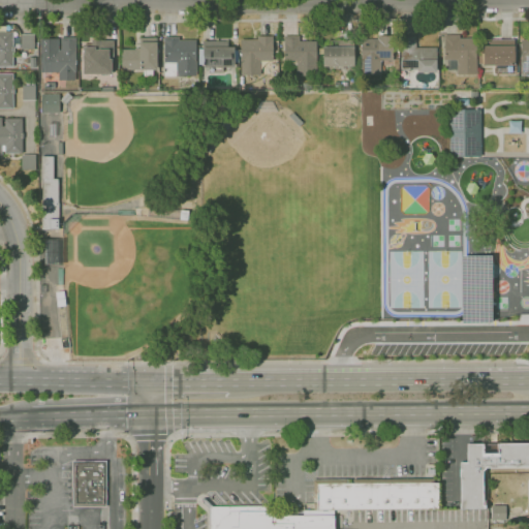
[(0,32),(12,32),(12,47),(14,47),(14,55),(12,55),(12,66),(0,66),(0,32)]
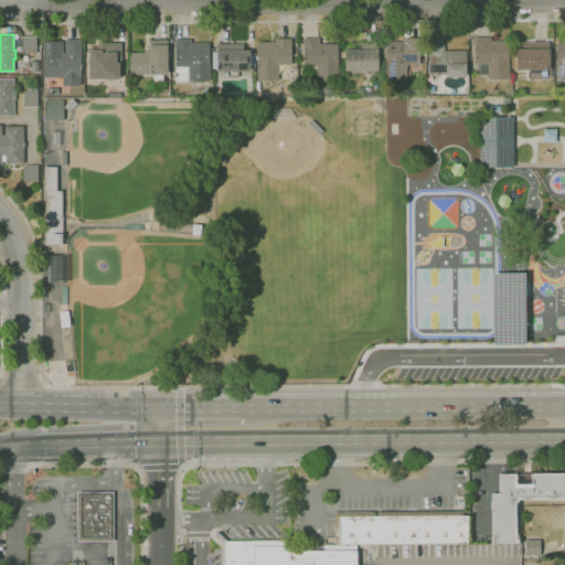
[(23,53),(22,36),(38,36),(39,52),(23,53)]
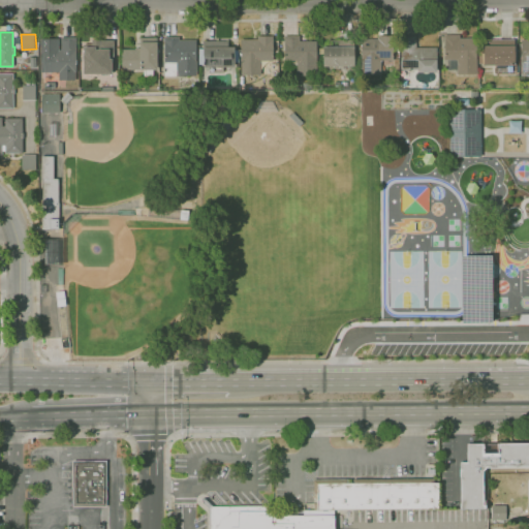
[(436,73),(416,72),(416,70),(401,70),(401,35),(416,35),(416,48),(436,48),(436,73)]
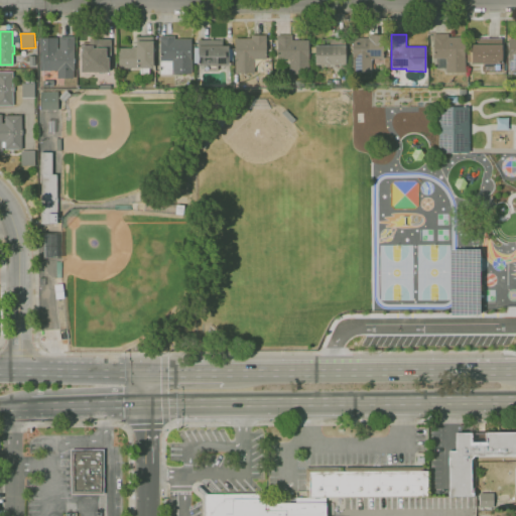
[(466,73),(445,73),(445,69),(436,69),(436,58),(433,58),(433,34),(448,34),(448,37),(465,37),(466,73)]
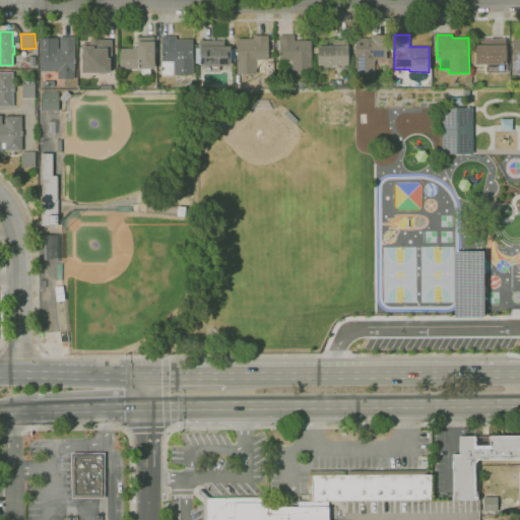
[(256,74),(237,74),(237,39),(253,39),(253,36),(268,36),(268,60),(256,60),(256,74)]
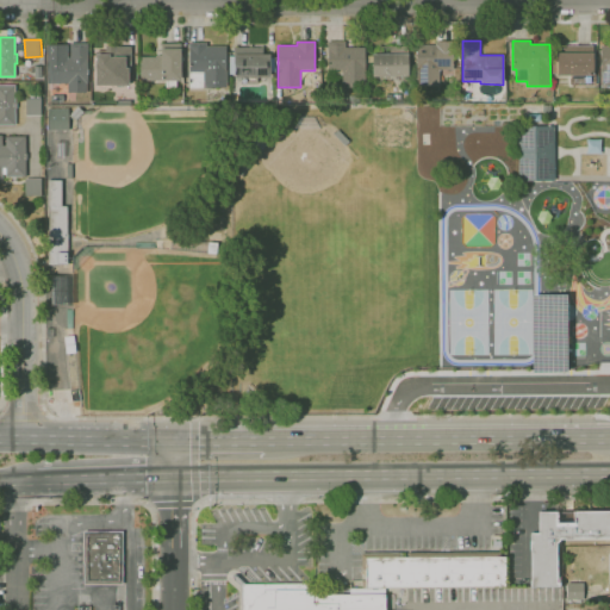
[(365,88),(342,88),(342,70),(328,70),(328,42),(346,42),(346,48),(365,48),(365,88)]
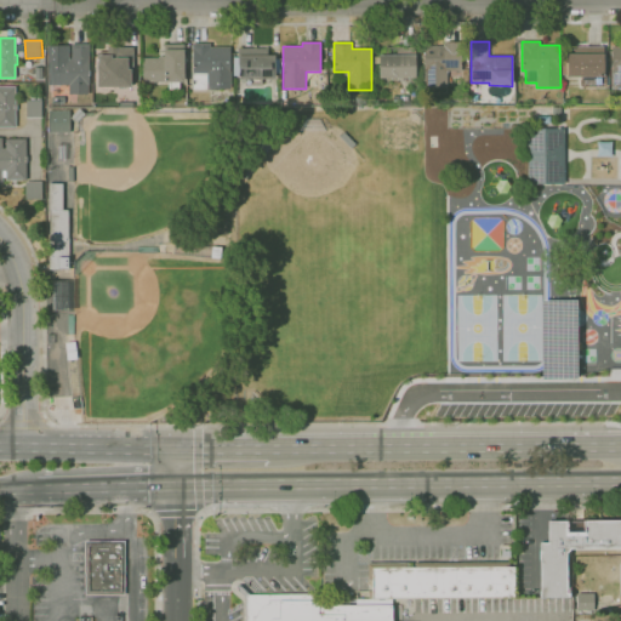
[(448,87),(423,87),(423,46),(443,46),(443,43),(460,43),(460,49),(461,49),(461,70),(448,72),(448,87)]
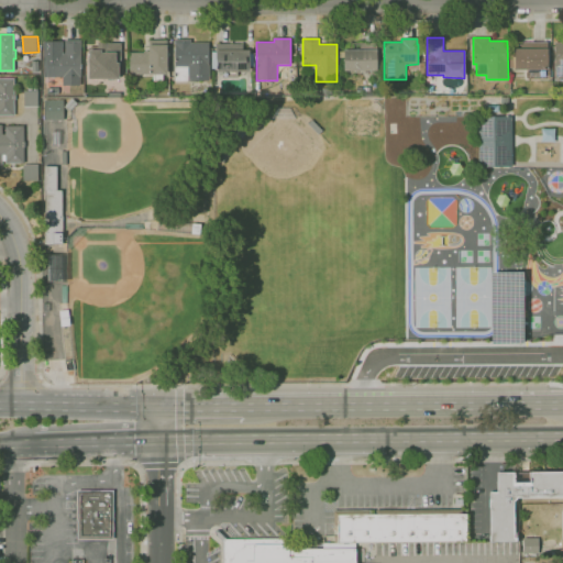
[(80,85),(62,85),(62,77),(44,77),(43,42),(62,42),(62,53),(65,53),(65,41),(80,40),(80,77),(80,85)]
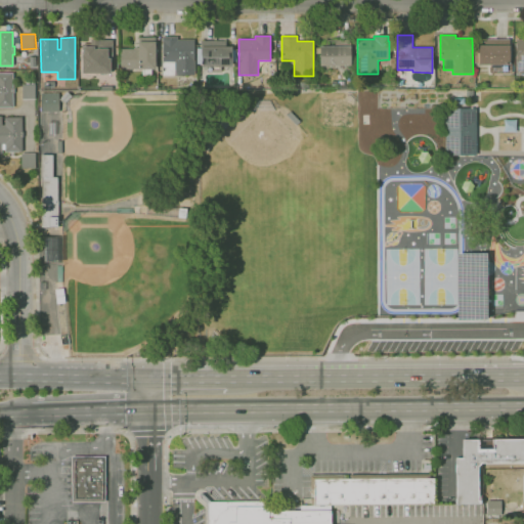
[(150,75),(142,75),(142,70),(120,70),(120,49),(133,49),(133,44),(134,44),(134,41),(138,41),(138,37),(155,37),(155,42),(156,42),(156,70),(150,70),(150,75)]
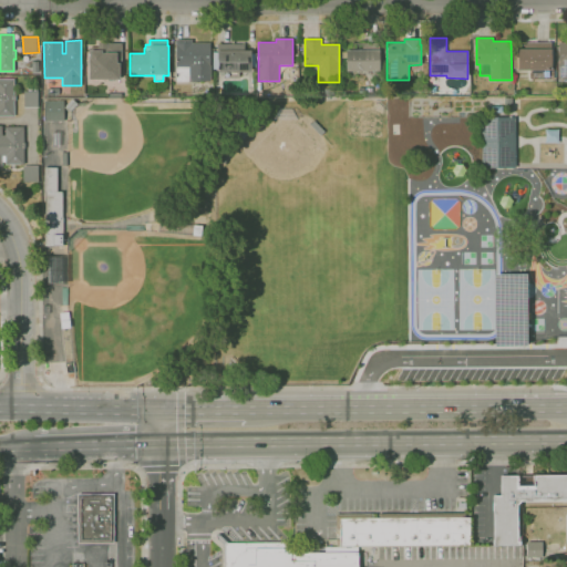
[(176,82),(175,40),(192,40),(192,43),(209,43),(210,81),(176,82)]
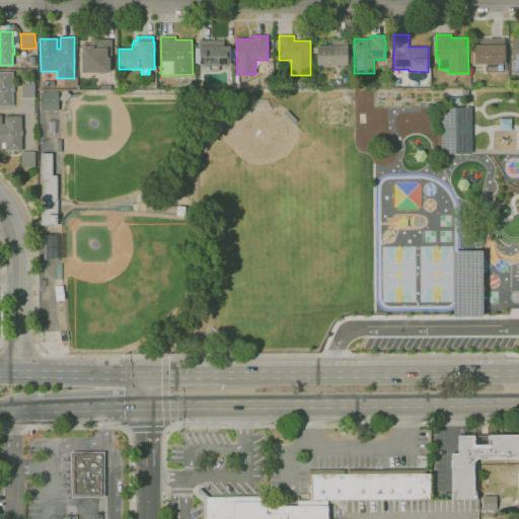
[(511,73),(518,72),(518,38),(509,38),(511,73)]
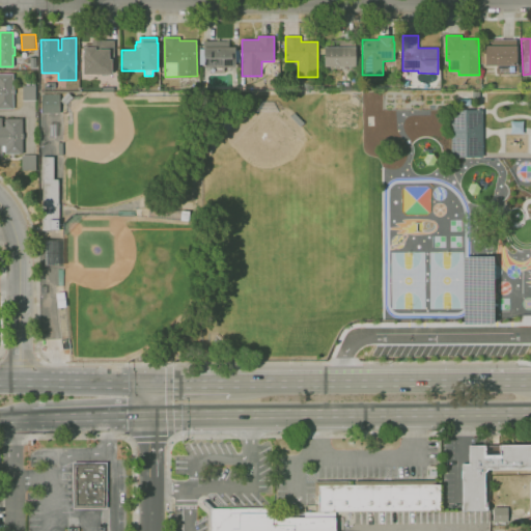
[(518,75),(497,75),(497,65),(485,65),(485,46),(491,46),(491,39),(515,39),(515,64),(518,64),(518,75)]
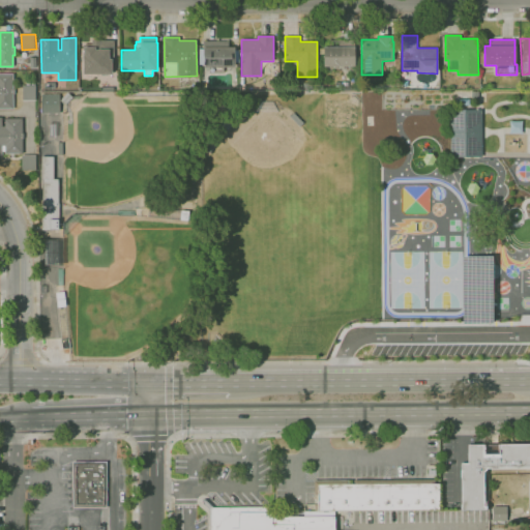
[(81,74),(112,74),(112,40),(82,40),(81,74)]
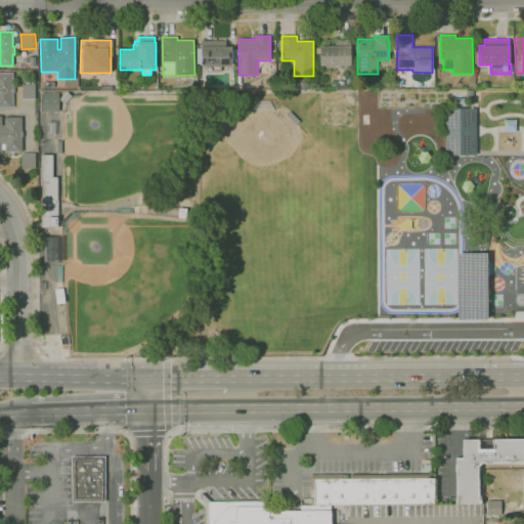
[(322,70),(322,66),(319,66),(319,53),(315,53),(315,47),(319,47),(319,46),(325,46),(325,40),(350,40),(350,46),(350,66),(330,66),(330,69),(322,70)]
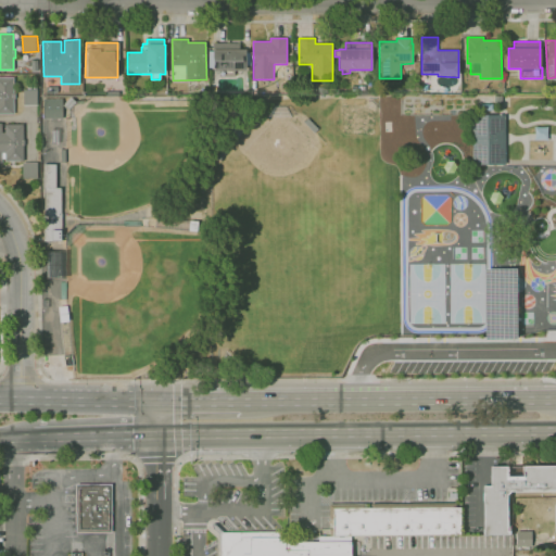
[(234,76),(219,76),(219,71),(213,71),(213,43),(239,43),(239,49),(245,49),(245,71),(234,71),(234,76)]
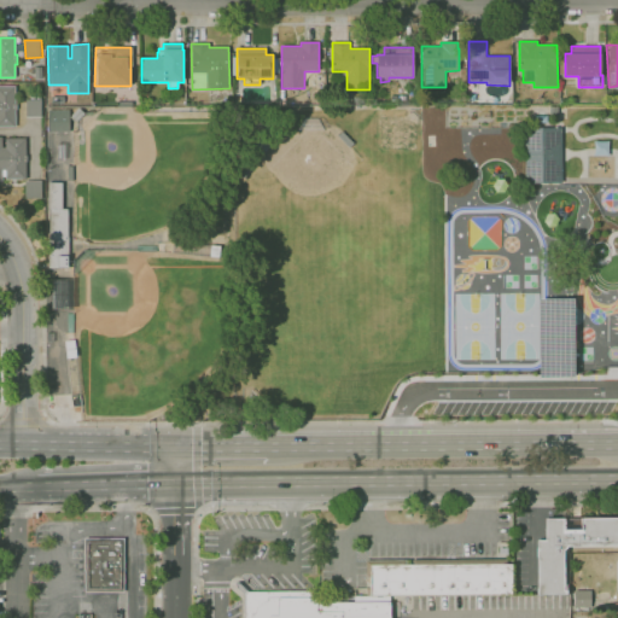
[(0,86),(15,86),(15,104),(17,104),(17,110),(15,110),(15,127),(0,127),(0,86)]
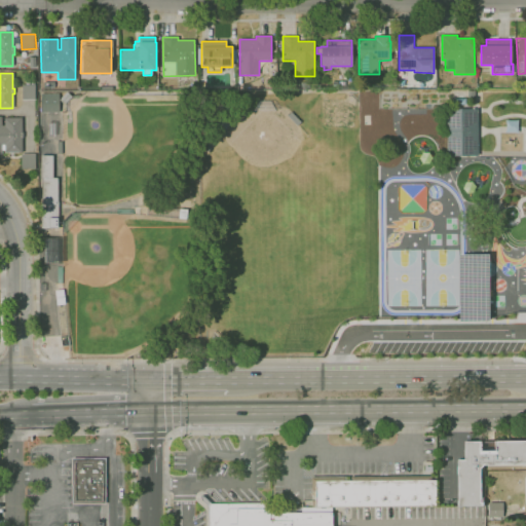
[(35,100),(22,100),(22,85),(35,85),(35,100)]
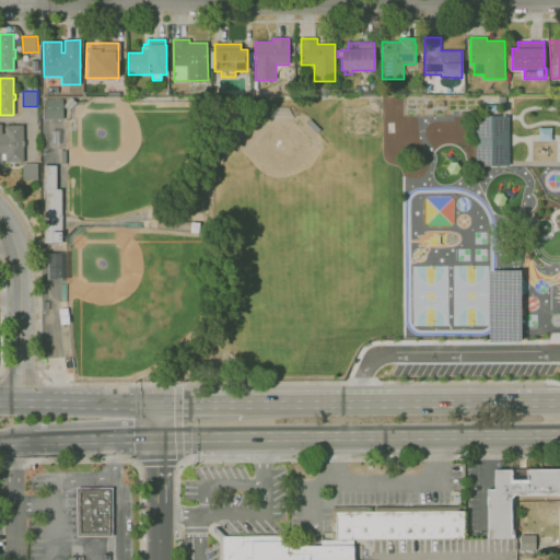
[(505,105),(497,105),(497,96),(505,97),(505,105)]
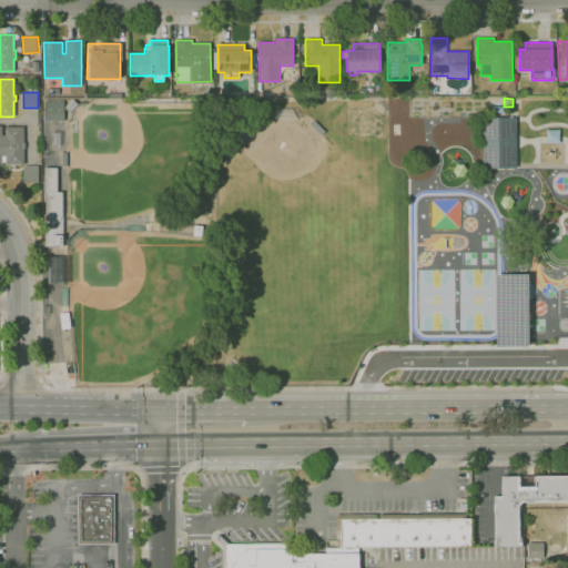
[(43,121),(63,120),(62,100),(42,101),(43,121)]
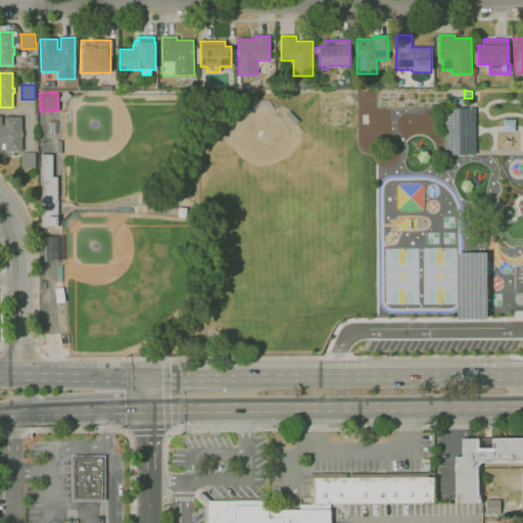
[(442,107),(474,107),(474,154),(443,154),(442,107)]
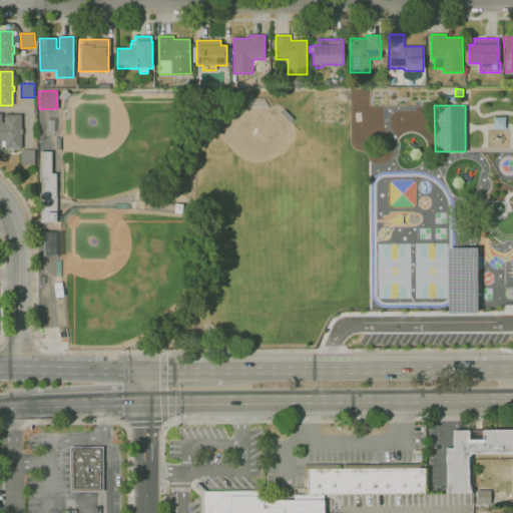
[(20,113),(0,113),(0,149),(0,148),(21,148),(20,113)]
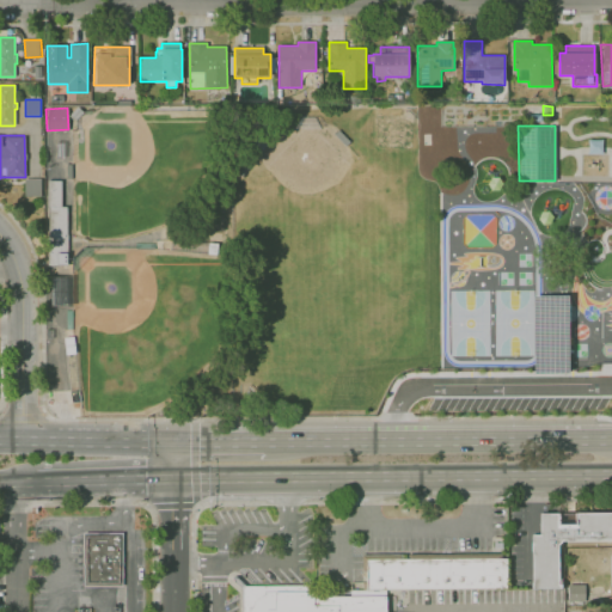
[(24,196),(41,196),(40,178),(23,179),(24,196)]
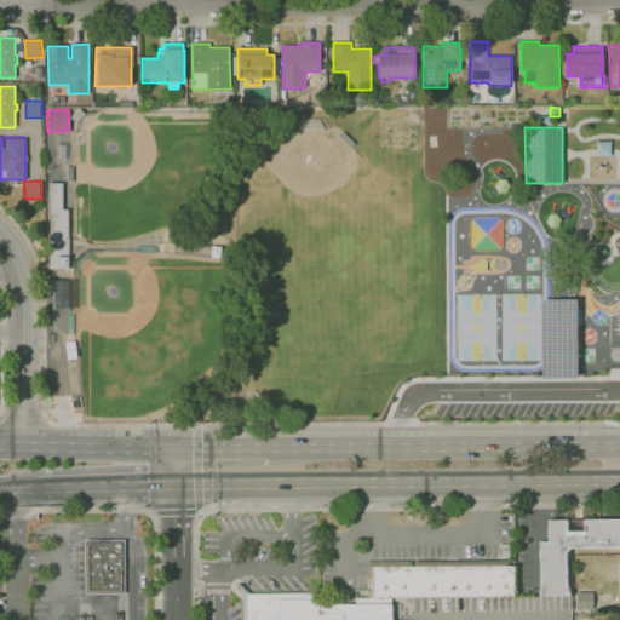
[(61,208),(62,183),(49,182),(47,247),(67,247),(67,210),(61,208)]
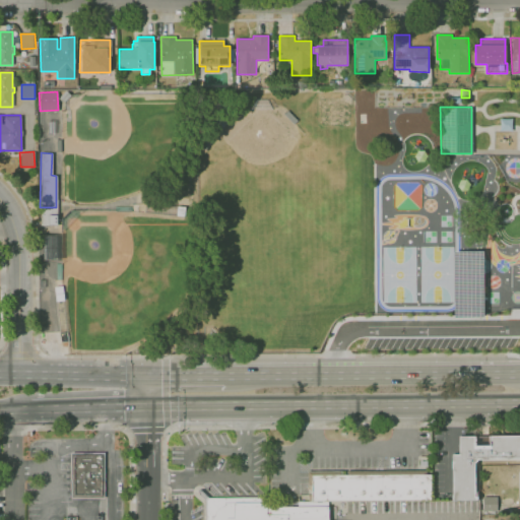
[(451,500),(476,500),(476,480),(474,480),(474,478),(476,478),(476,465),(474,465),(474,461),(476,459),(519,459),(519,435),(488,435),(488,445),(474,445),(474,436),(457,436),(457,454),(451,454),(451,500)]
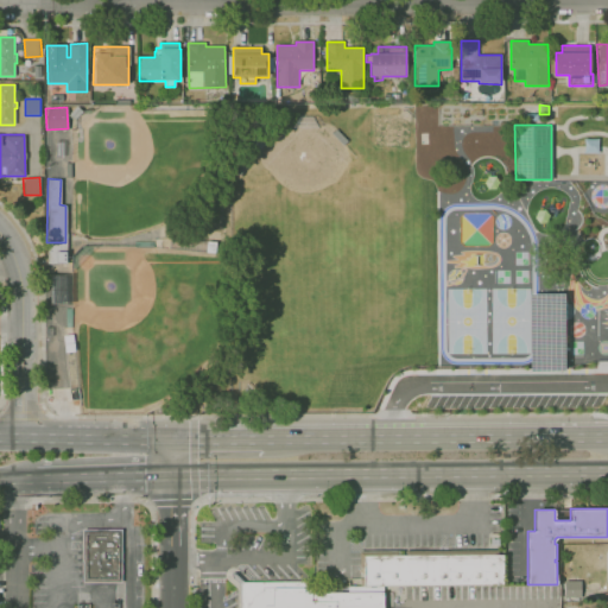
[(81,529),(120,529),(120,581),(82,582),(81,529)]
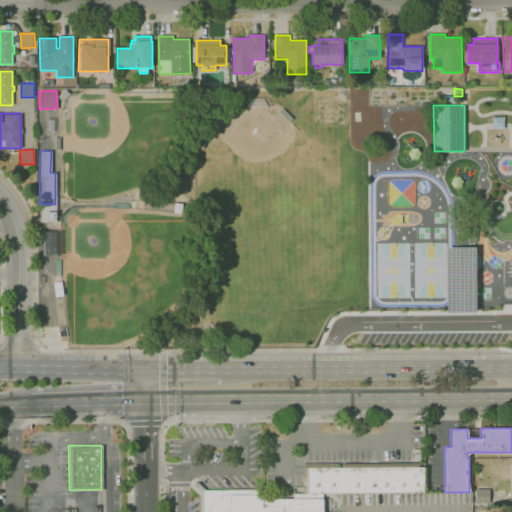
[(302,463),(425,463),(425,492),(302,492),(302,463)]
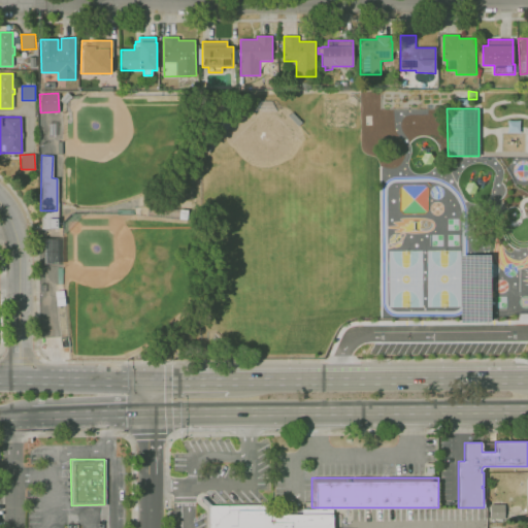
[(208,504),(208,527),(333,527),(333,514),(270,514),(270,504),(208,504)]
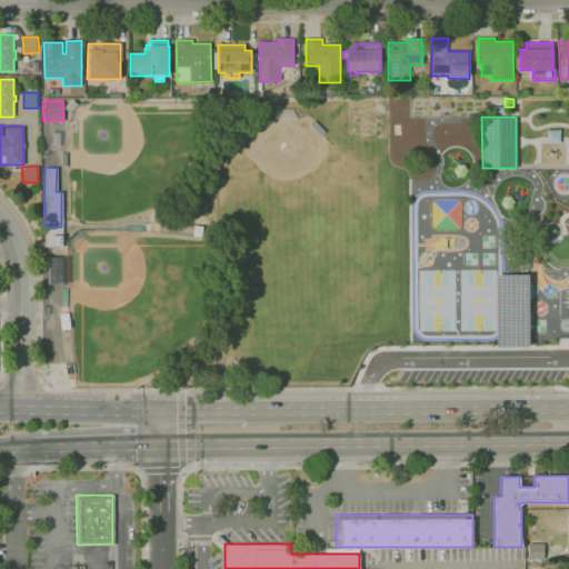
[(542,558),(541,543),(527,543),(527,558),(542,558)]
